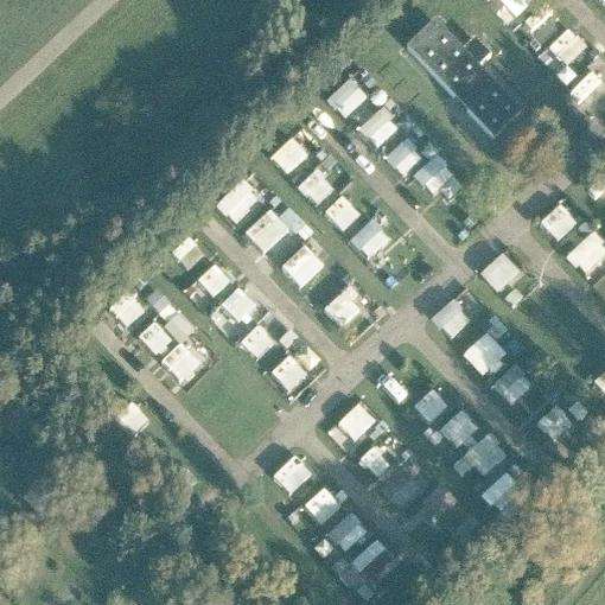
[(523,114),(437,24),(408,50),(497,141),(523,114)]
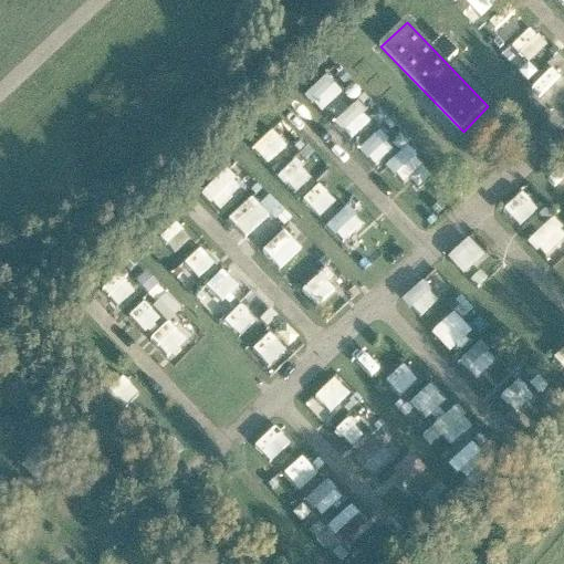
[(518,29),(511,58),(524,61),(521,75),(563,84),(563,82),(563,55),(543,51),(546,34),(518,29)]
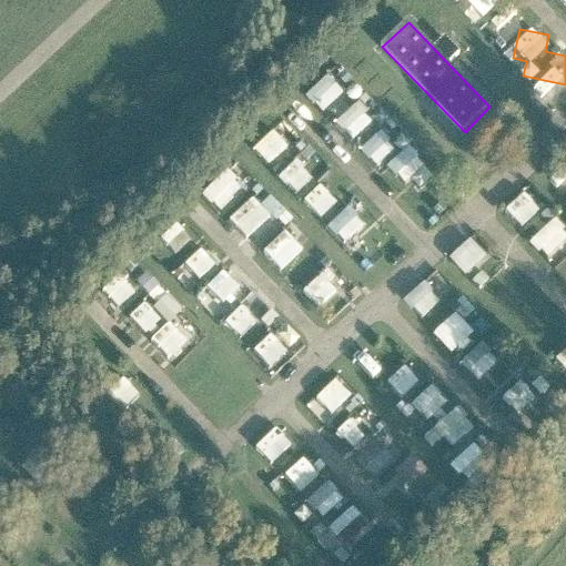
[(325,102),(352,73),(337,61),(311,90),(325,102)]
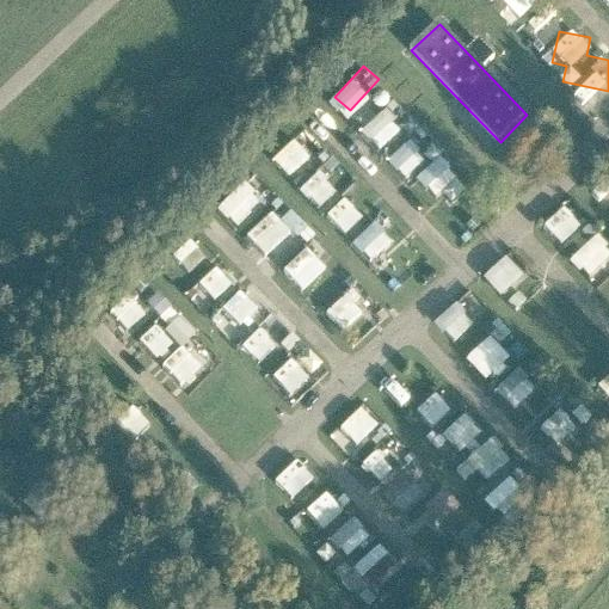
[(360,130),(377,149),(401,128),(383,108),(360,130)]
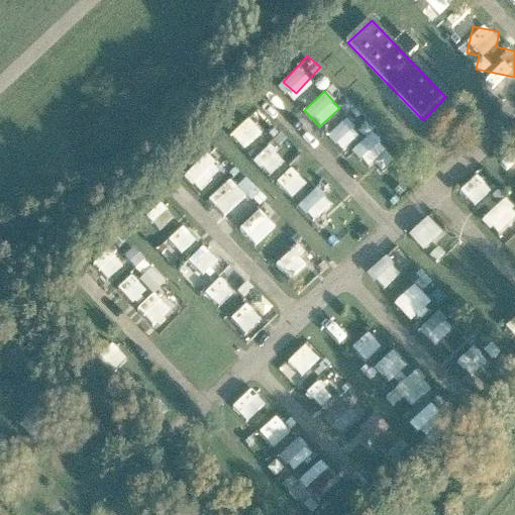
[(242,148),(259,132),(245,118),(228,133),(242,148)]
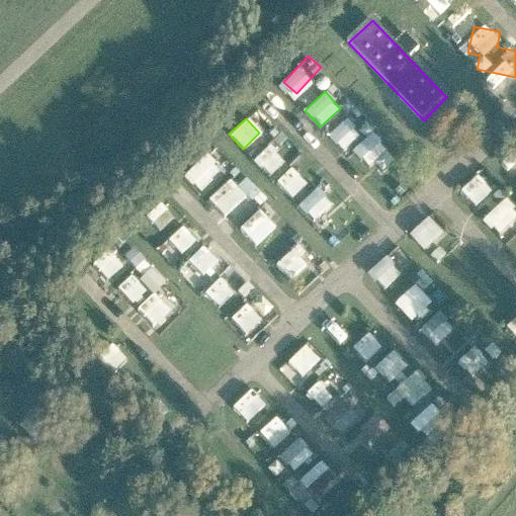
[(330,136),(344,150),(361,133),(346,118),(330,136)]
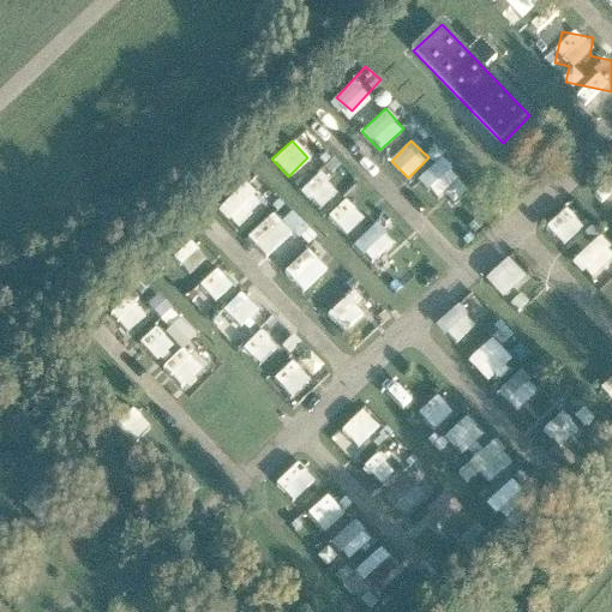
[(423,174),(448,204),(467,189),(442,159),(423,174)]
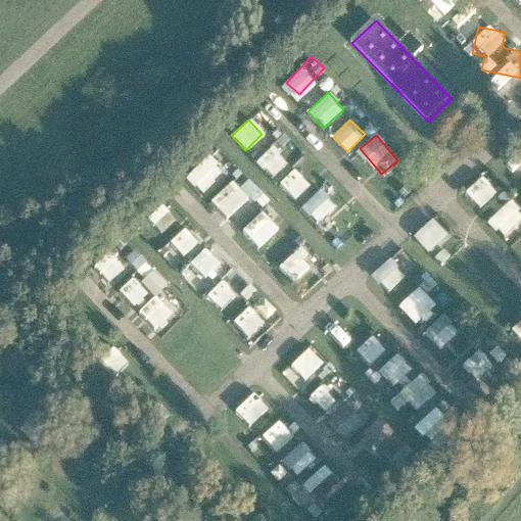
[(272,172),(287,157),(273,143),(258,157),(272,172)]
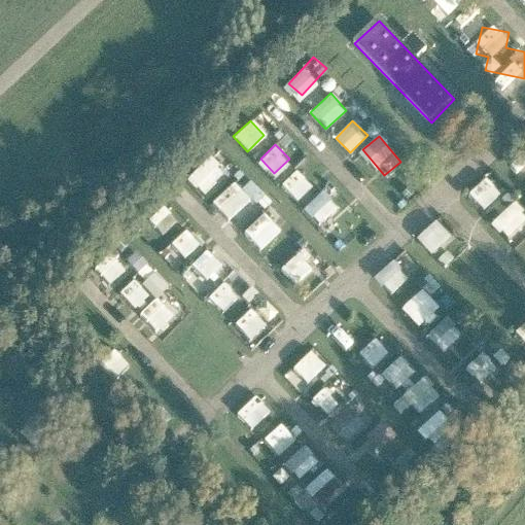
[(207,193),(234,169),(217,151),(191,176),(207,193)]
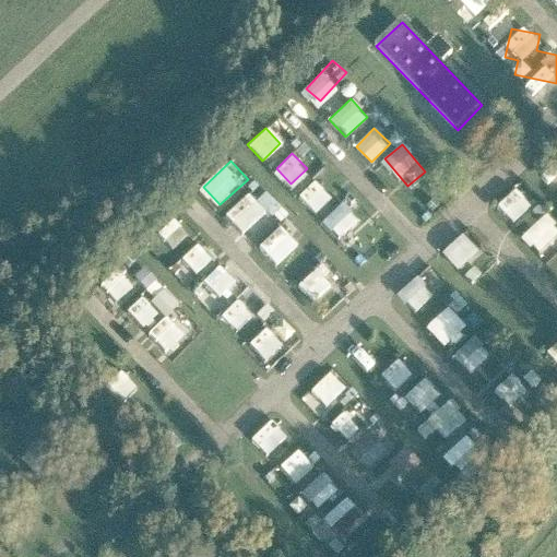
[(312,211),(329,191),(311,177),(295,197),(312,211)]
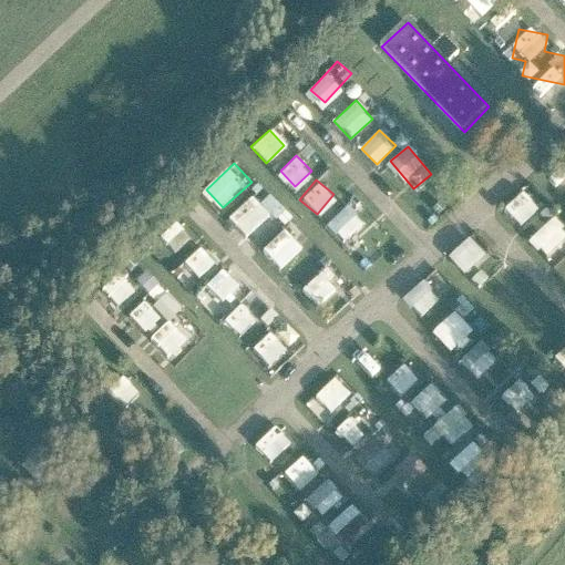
[(271,211),(279,218),(286,212),(259,185),(227,217),(246,236),(271,211)]
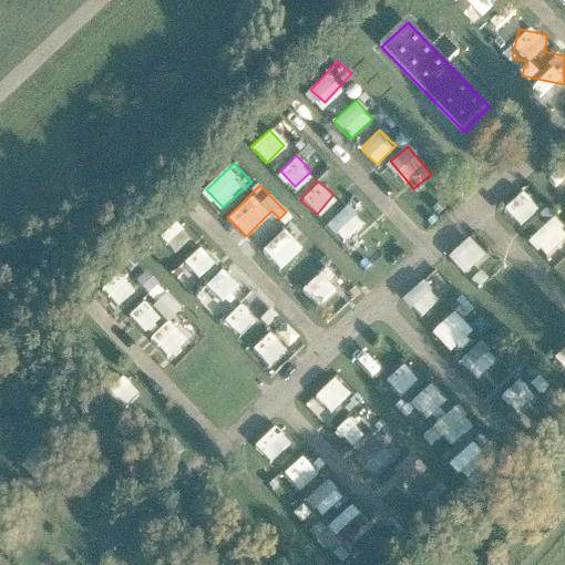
[(522,191),(507,204),(525,222),(540,208),(522,191)]
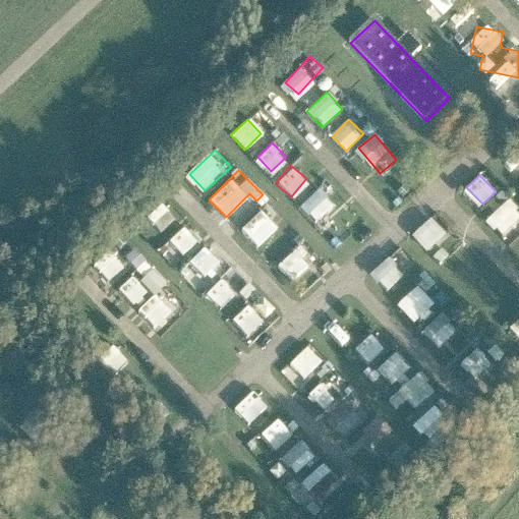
[(319,189),(301,206),(318,223),(335,207),(319,189)]
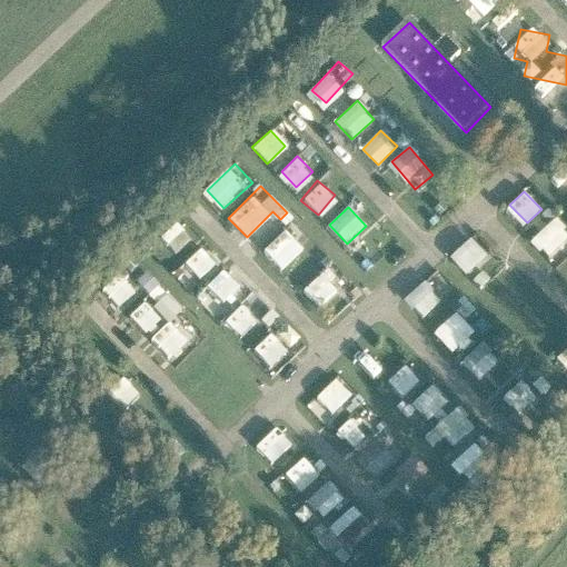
[(560,247),(566,254),(566,221),(558,212),(530,239),(548,258),(560,247)]
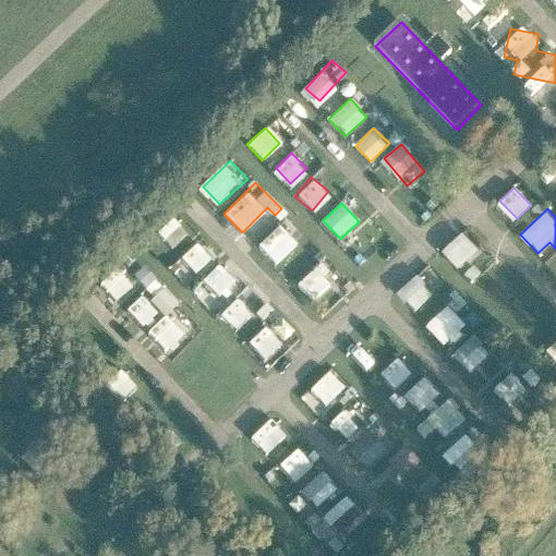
[(157,232),(172,248),(189,232),(172,216),(157,232)]
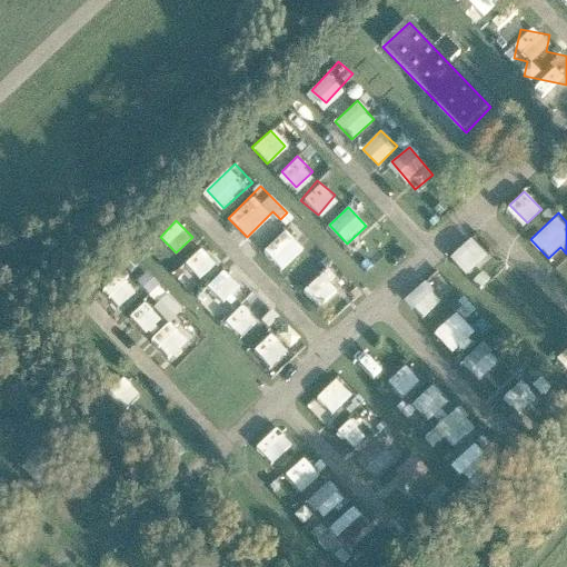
[(371,261),(391,242),(384,234),(362,252),(371,261)]
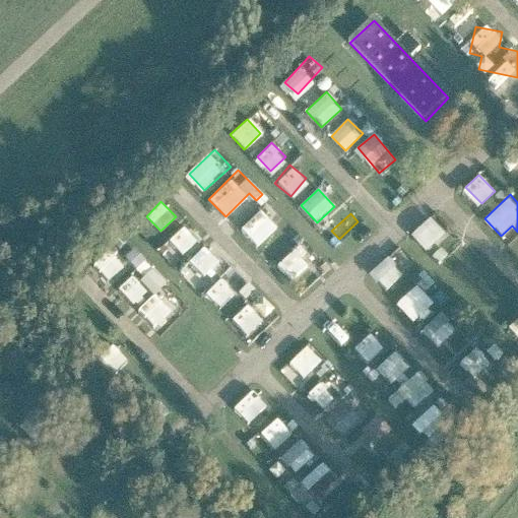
[(410,234),(427,252),(448,234),(432,215),(410,234)]
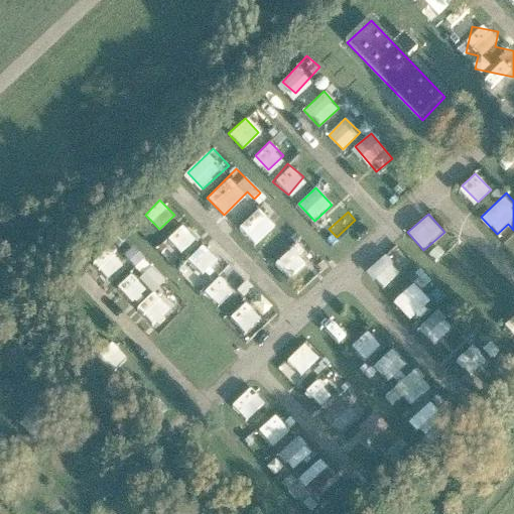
[(183,224),(166,238),(179,254),(197,240),(183,224)]
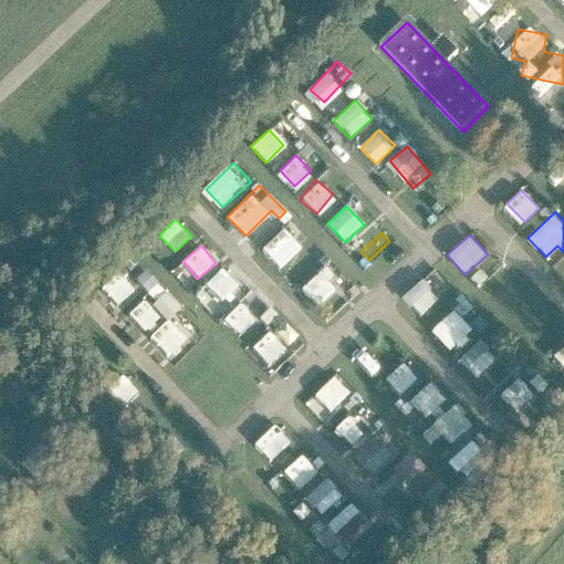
[(300,286),(316,305),(345,281),(329,262),(300,286)]
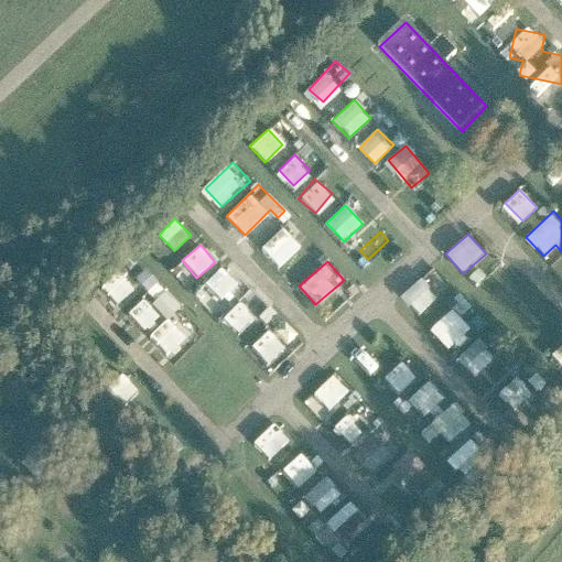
[(205,283),(222,300),(238,284),(222,267),(205,283)]
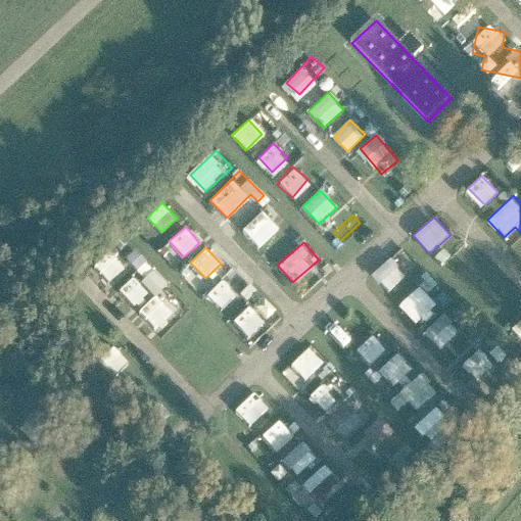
[(135,249),(124,261),(157,294),(169,283),(135,249)]
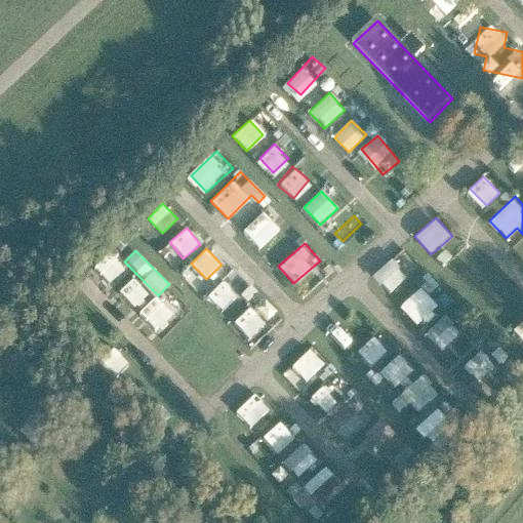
[(94,264),(109,284),(127,272),(113,251),(94,264)]
